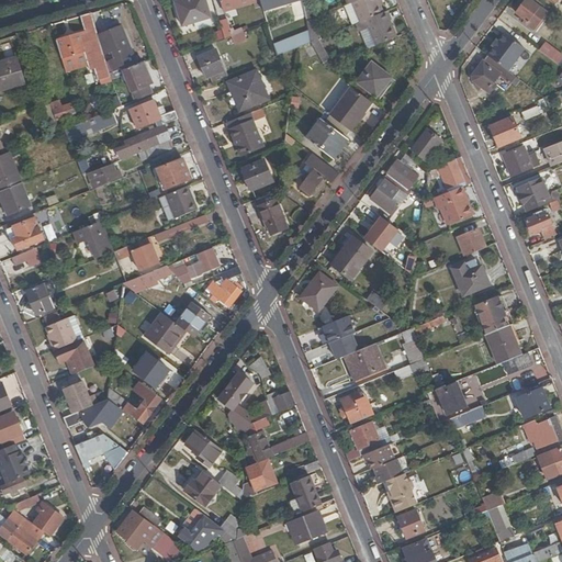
[(182,25),(211,17),(205,0),(179,0),(176,1),(182,25)]
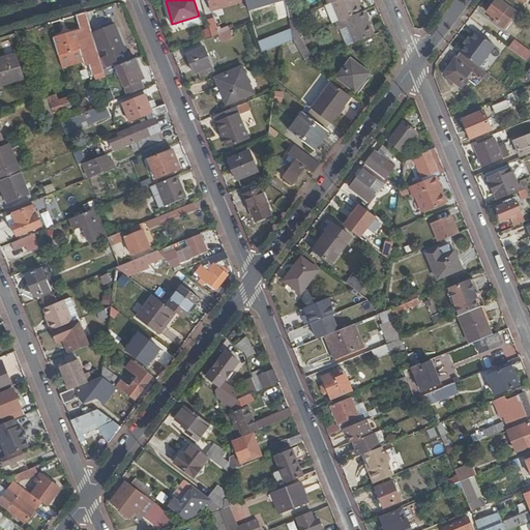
[(207,0),(211,10),(245,0),(207,0)]
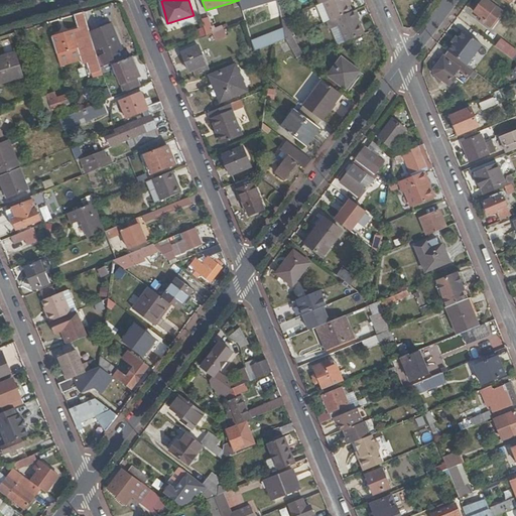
[(503,13),(486,0),(483,0),(474,12),(483,18),(481,21),(491,28),(503,13)]
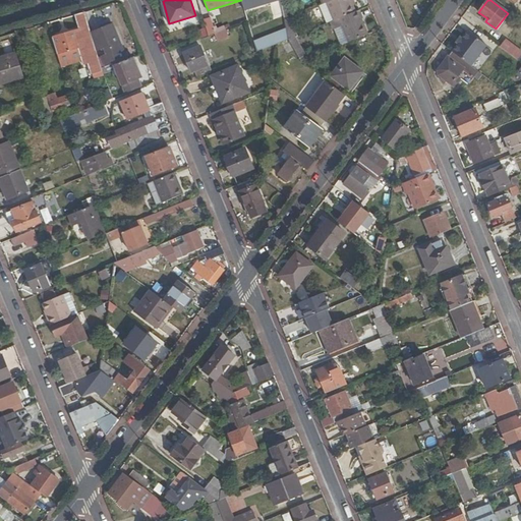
[(363,18),(360,10),(355,12),(334,20),(331,22),(334,30),(342,25),(349,42),(367,35),(361,18),(363,18)]
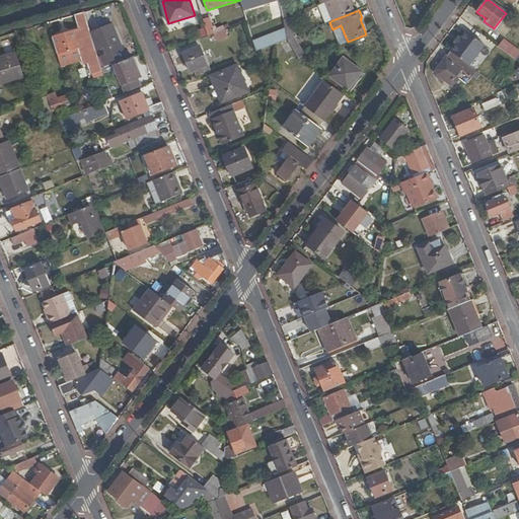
[(84,11),(74,14),(78,28),(88,26),(84,11)]
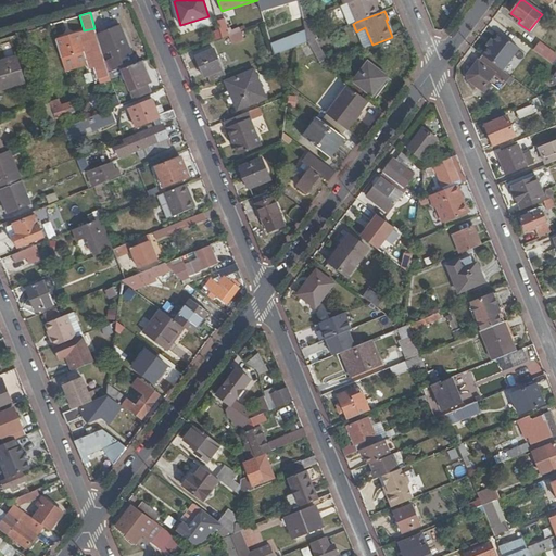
[(314,39),(316,39),(308,19),(304,21),(307,42),(314,39)]
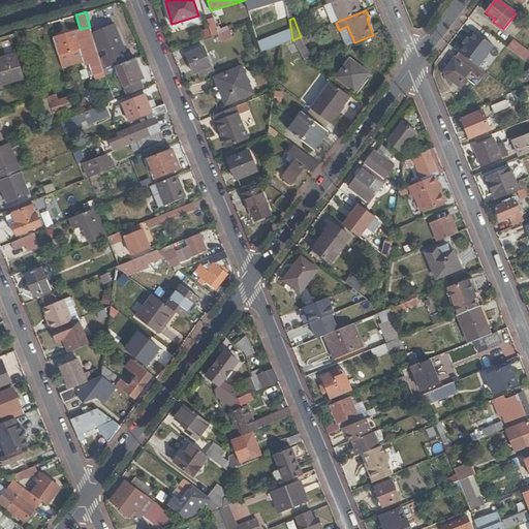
[(230,28),(220,32),(215,21),(210,23),(216,35),(219,33),(223,42),(236,37),(230,28)]
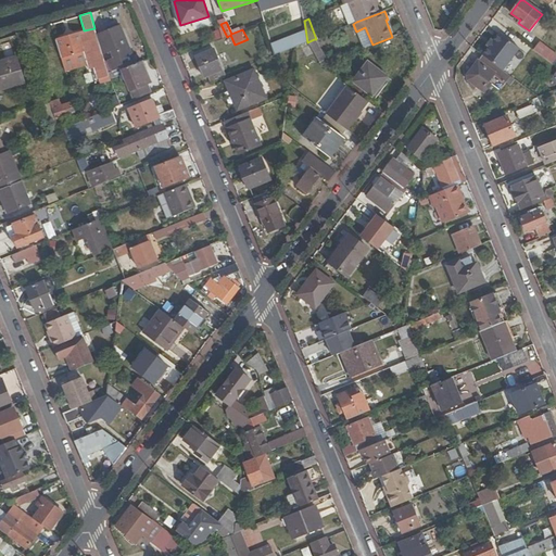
[(121,25),(97,35),(102,53),(112,49),(115,57),(110,59),(114,70),(125,65),(126,67),(136,64),(121,25)]
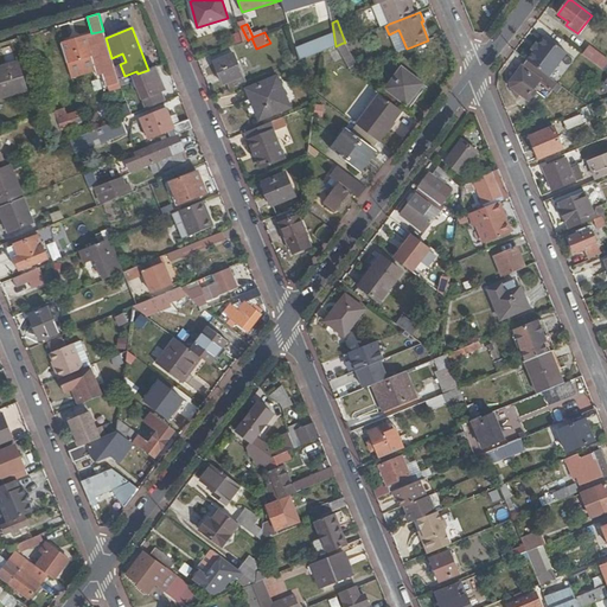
[(91,33),(85,36),(91,55),(93,53),(98,75),(106,72),(115,70),(114,66),(112,58),(106,38),(103,31),(91,33)]
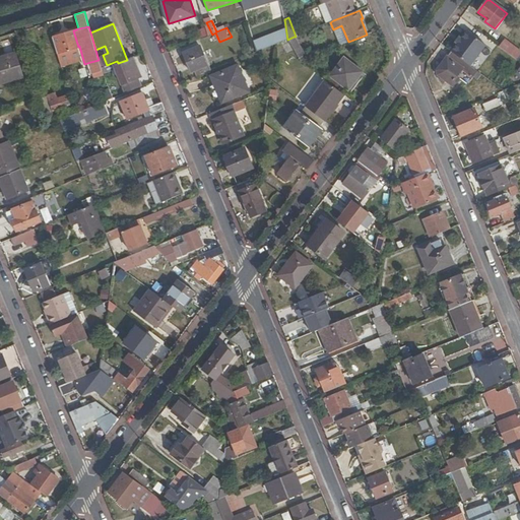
[(206,28),(198,30),(199,39),(208,37),(206,28)]
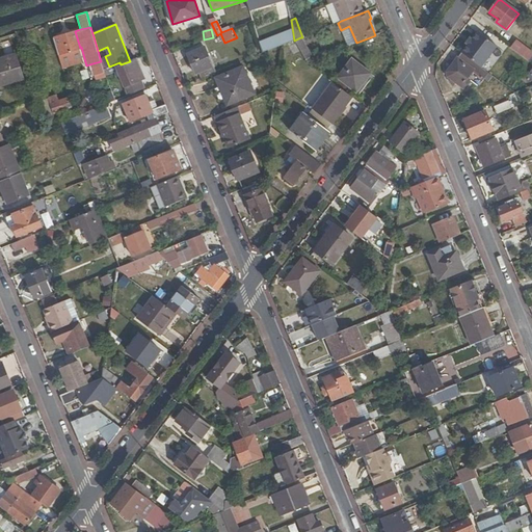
[(75,31),(53,37),(58,53),(62,55),(70,53),(71,55),(77,54),(76,51),(78,51),(81,47),(80,48),(75,31)]
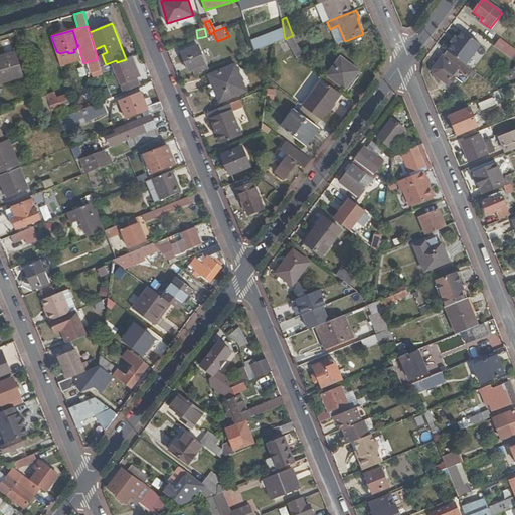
[(453,44),(447,52),(448,52),(460,62),(466,66),(481,46),(463,32),(457,39),(453,44)]
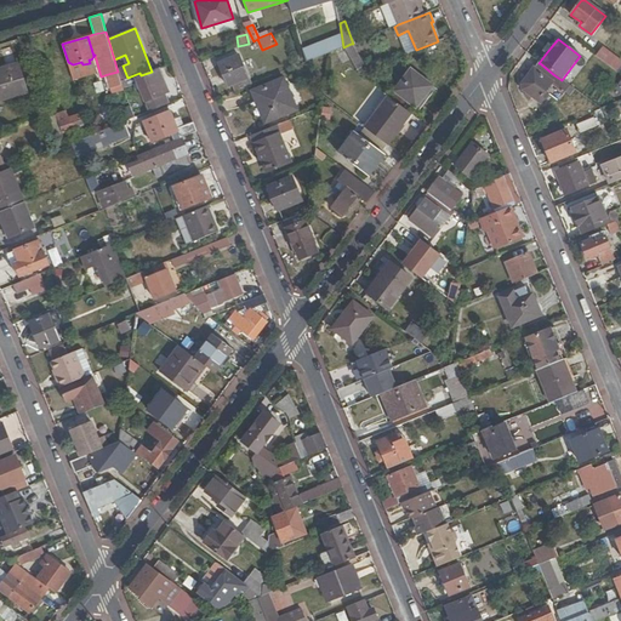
[(364,66),(351,44),(343,47),(357,70),(364,66)]
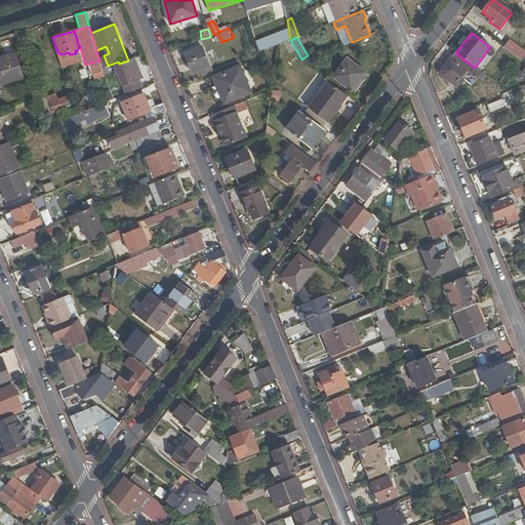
[(524,50),(509,39),(502,47),(522,61),(524,56),(524,50)]
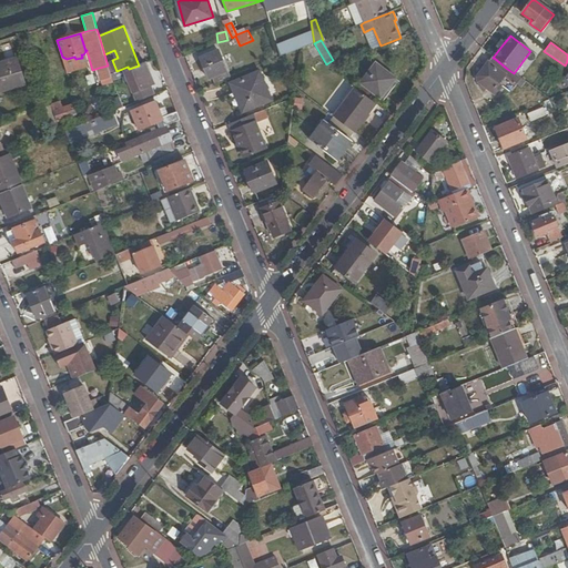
[(227,71),(219,50),(201,58),(210,79),(227,71)]
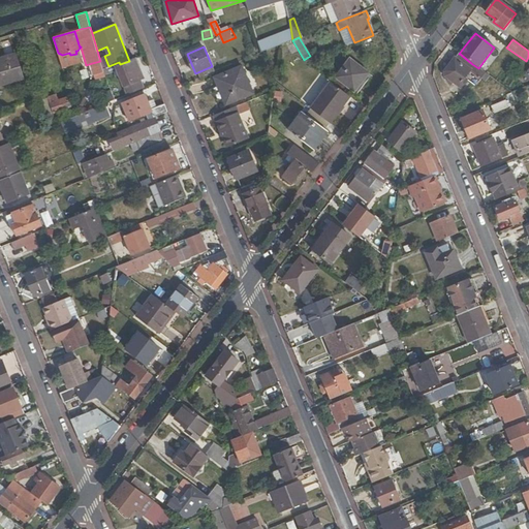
[(471,71),(481,80),(487,74),(481,70),(478,68),(472,64),(460,54),(445,72),(445,76),(461,89),(467,81),(465,79),(471,71)]
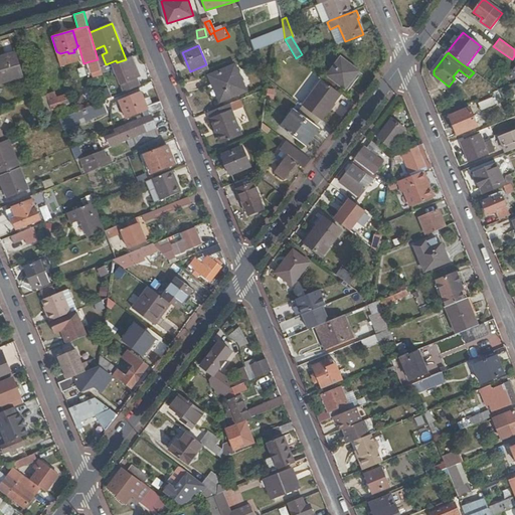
[(17,54),(0,58),(0,81),(23,76),(17,54)]
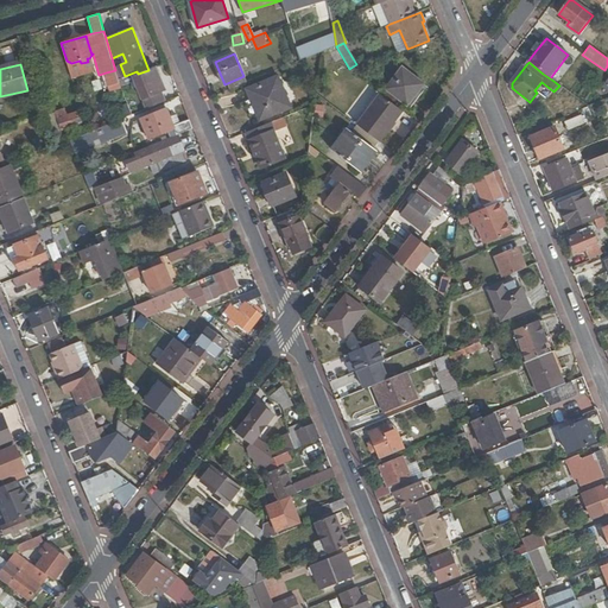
[(114,67),(115,70),(118,80),(125,76),(120,64),(114,67)]
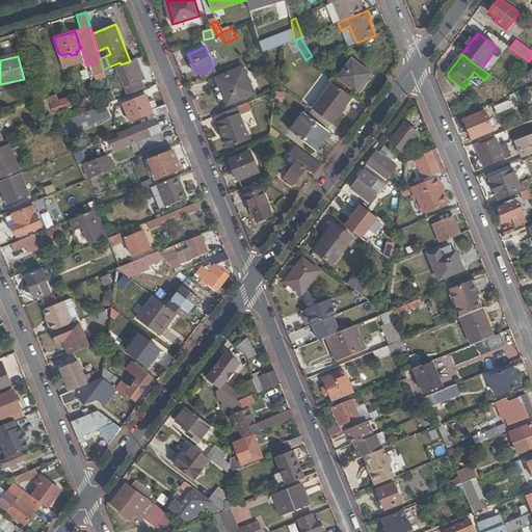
[(147,78),(138,58),(130,61),(121,64),(116,67),(128,96),(145,88),(142,80),(147,78)]
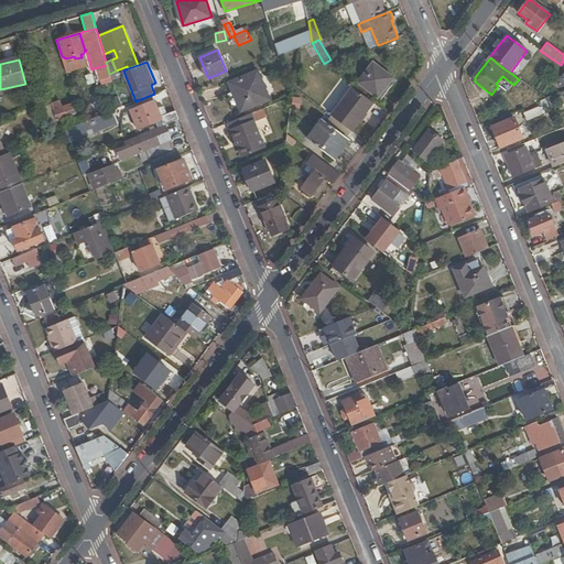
[(373,63),(358,83),(378,97),(392,77),(373,63)]
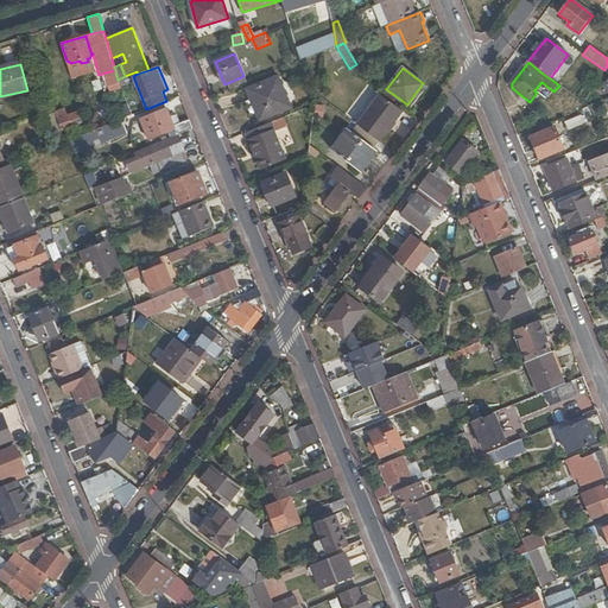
[(115,70),(106,73),(109,83),(118,81),(118,80),(115,70)]
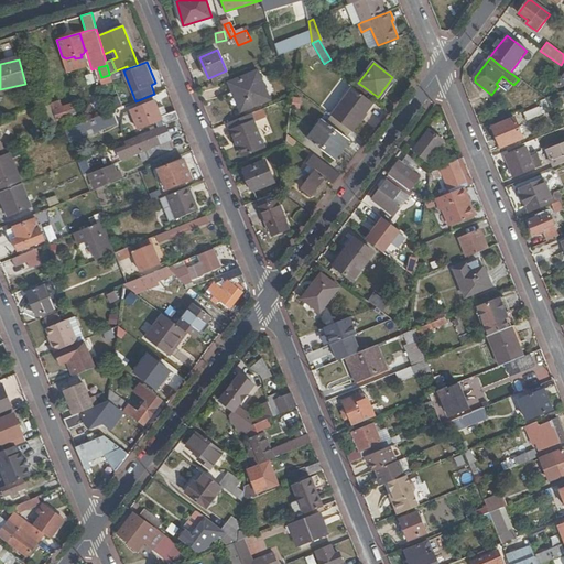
[(230,84),(235,95),(238,94),(245,110),(269,99),(258,73),(230,84)]
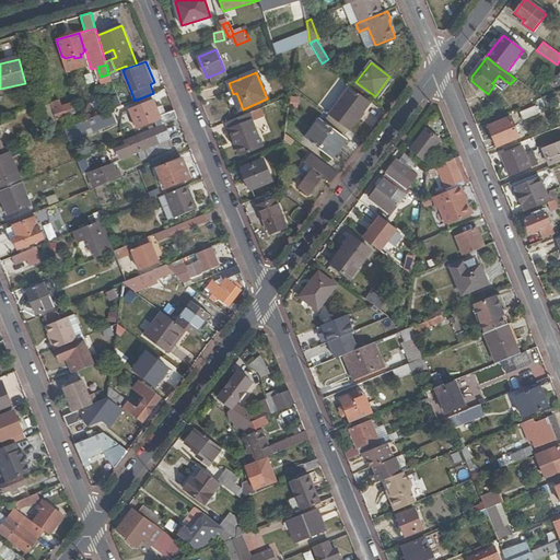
[(514,88),(520,82),(515,79),(510,84),(514,88)]
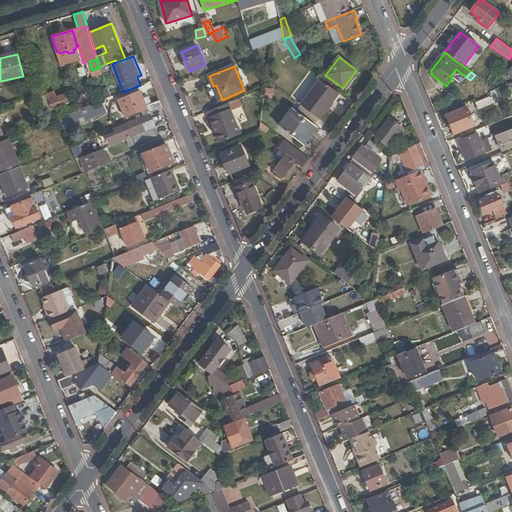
[(292,96),(301,102),(317,79),(308,73),(292,96)]
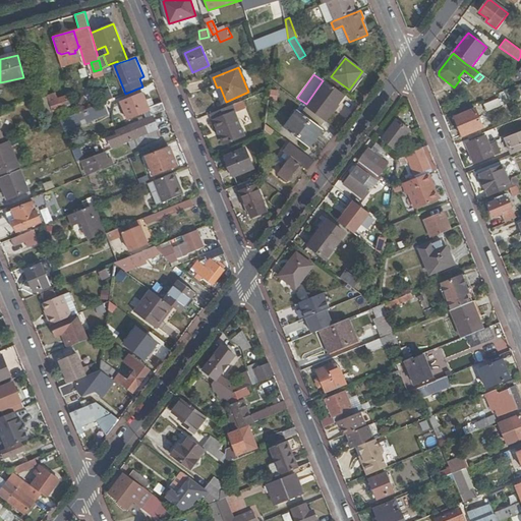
[(305,107),(326,122),(339,104),(337,103),(344,94),(326,80),(305,107)]
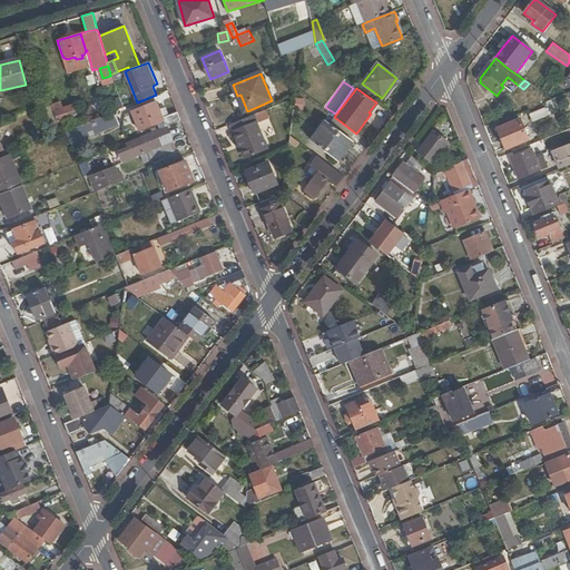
[(241,95),(237,96),(244,112),(247,111),(241,95)]
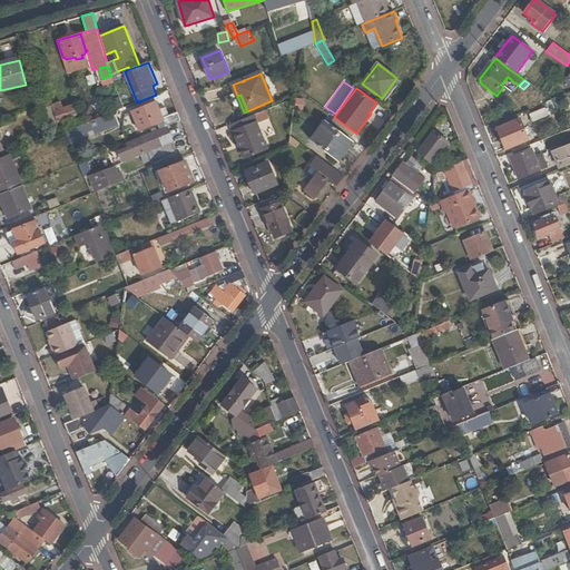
[(140,130),(158,123),(165,120),(164,118),(157,101),(133,111),(140,130)]
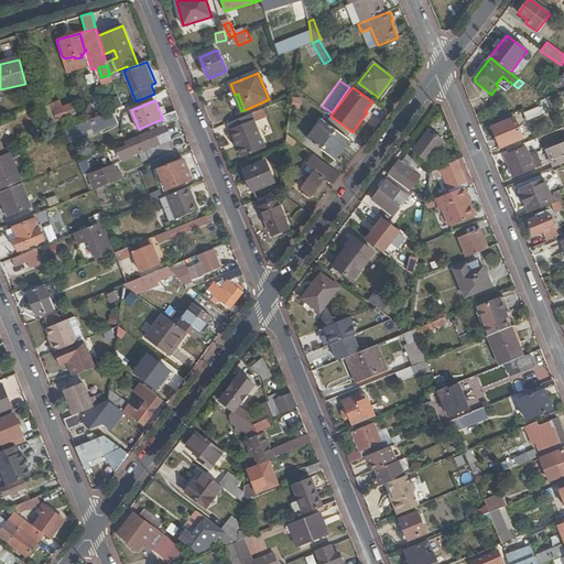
[(57,120),(67,117),(75,114),(72,104),(61,107),(60,101),(52,104),(57,120)]
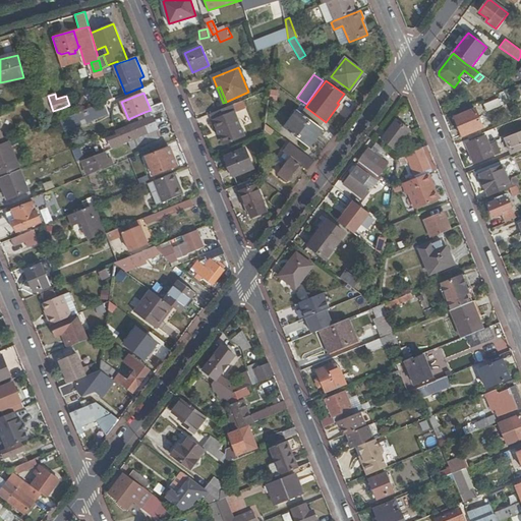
[(339,104),(346,96),(344,94),(337,103),(339,104)]
